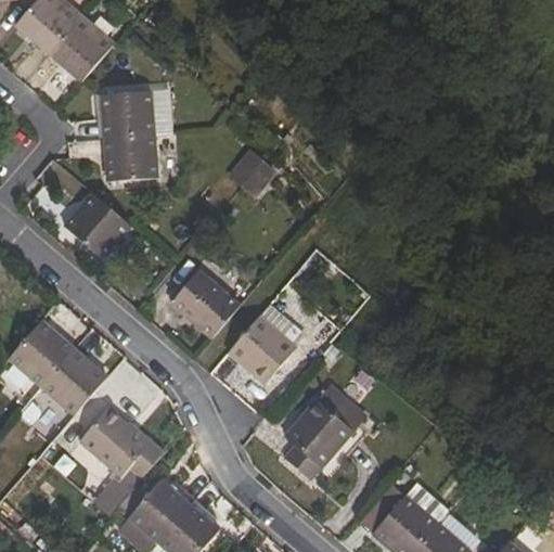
[(36,0),(30,8),(16,24),(50,52),(82,14),(66,0),(36,0)]
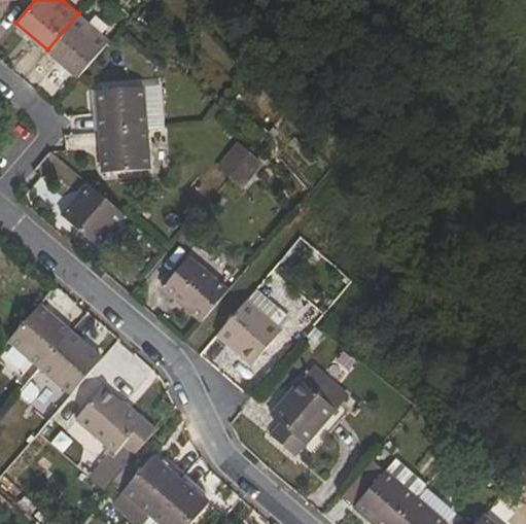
[(47,49),(79,76),(110,40),(78,13),(47,49)]
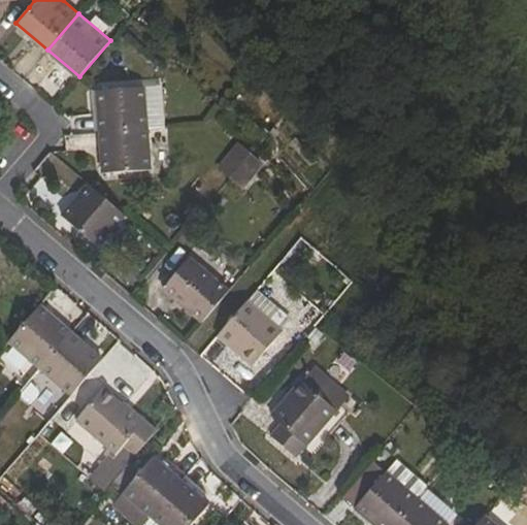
[(143,86),(97,89),(100,131),(146,127),(143,86)]
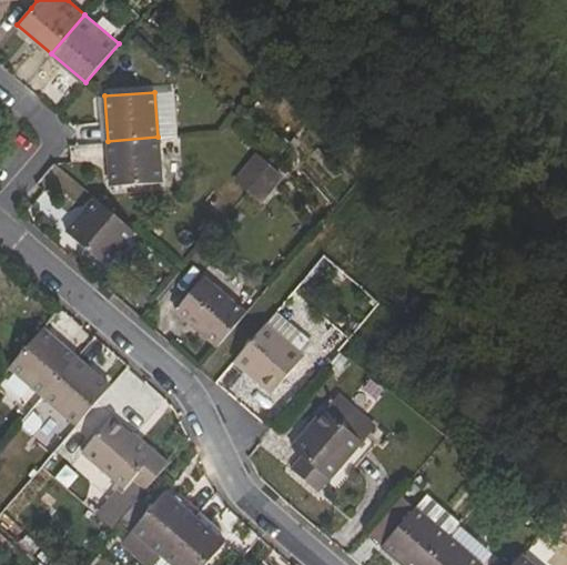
[(111,184),(162,180),(158,137),(108,141),(111,184)]
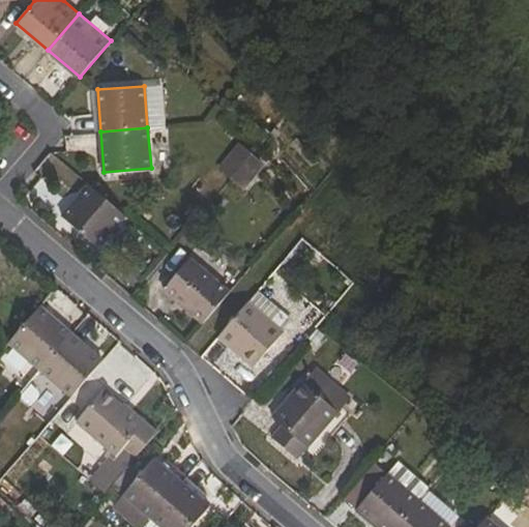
[(266,162),(238,140),(218,165),(247,186),(266,162)]
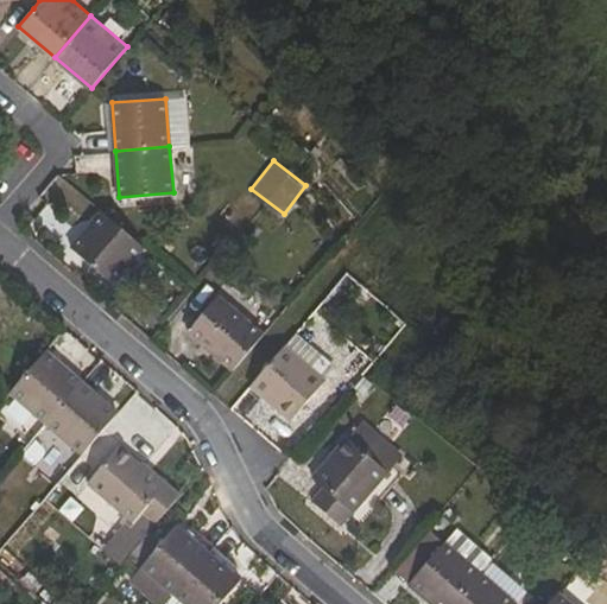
[(71,243),(115,281),(146,247),(101,209),(71,243)]
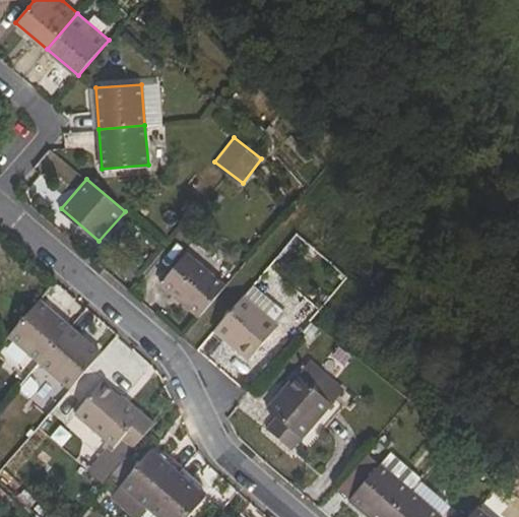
[(160,283),(199,317),(225,284),(187,252),(160,283)]
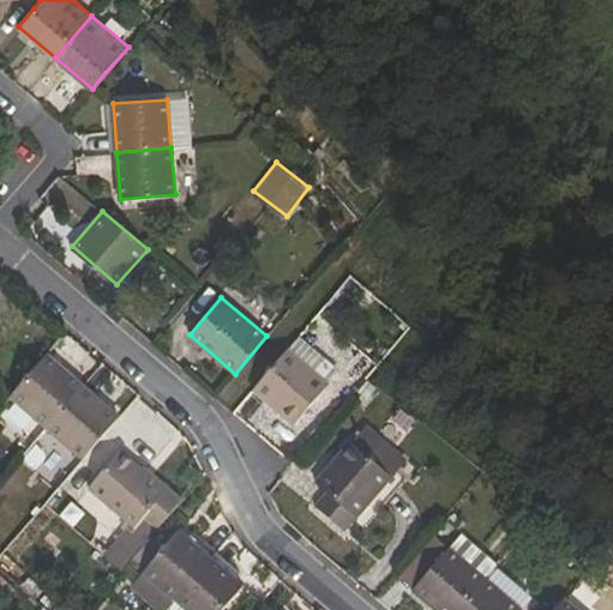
[(329,382),(288,348),(253,388),(294,424),(329,382)]
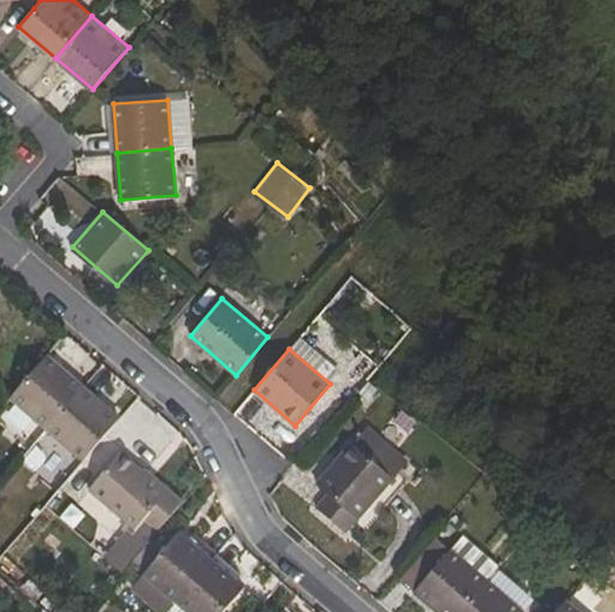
[(46,355),(11,397),(47,428),(83,386),(46,355)]
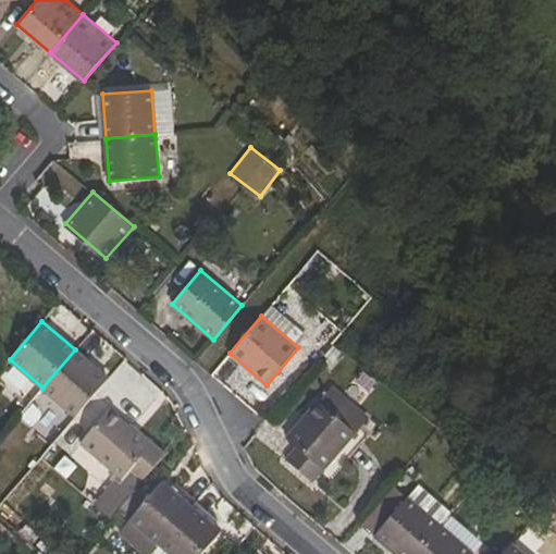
[(75,349),(42,388),(74,416),(108,377),(75,349)]
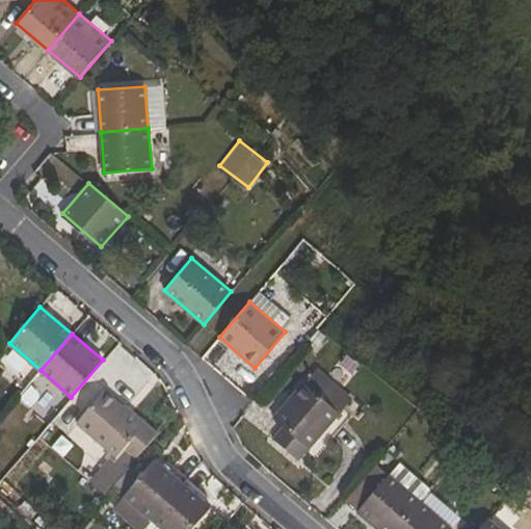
[(299,460),(339,414),(302,381),(272,416),(283,424),(272,437),(299,460)]
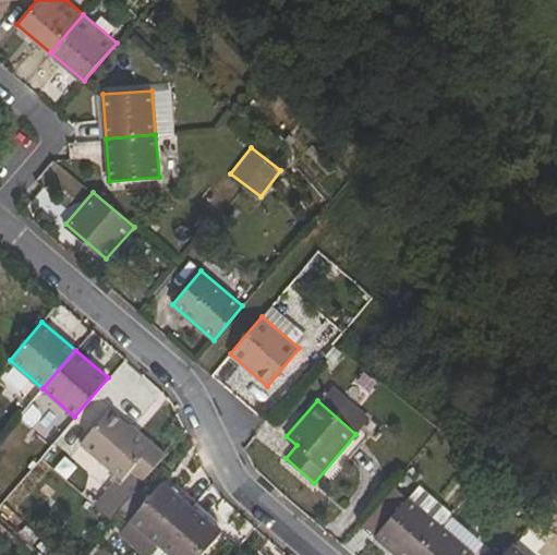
[(122,479),(130,469),(142,480),(166,451),(129,420),(125,424),(109,410),(81,442),(122,479)]
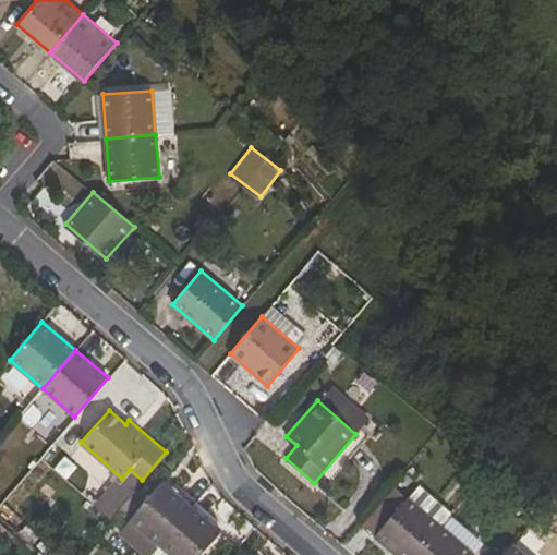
[(142,554),(148,554),(159,544),(191,507),(161,481),(118,533),(142,554)]
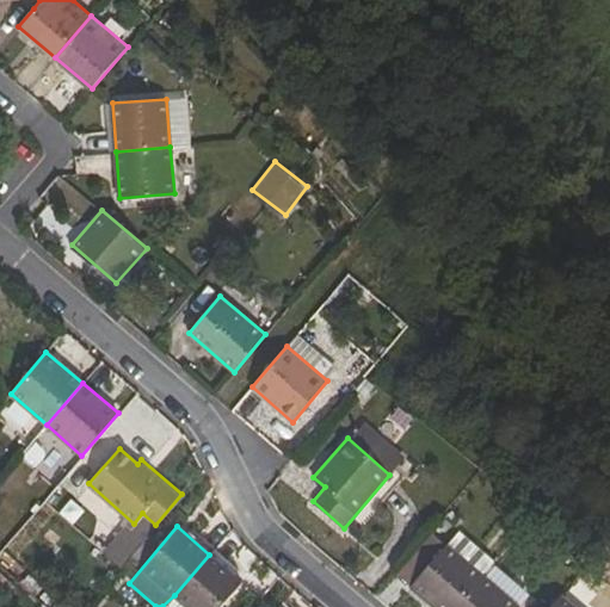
[(447,544),(411,586),(435,606),(454,606),(482,575),(447,544)]
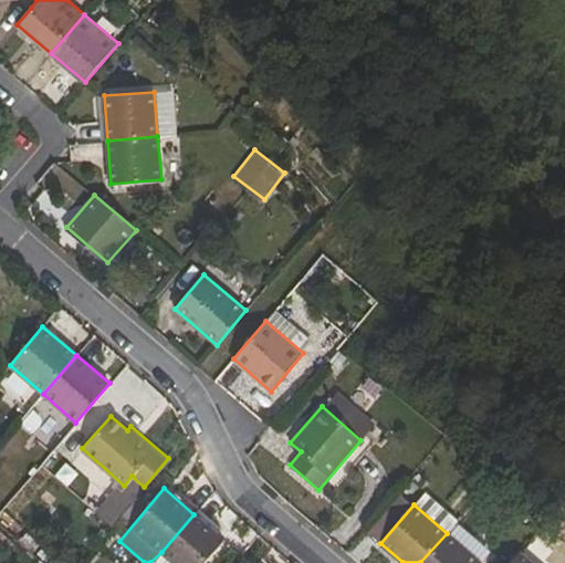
[(174,562),(202,562),(223,540),(194,514),(161,552),(174,562)]
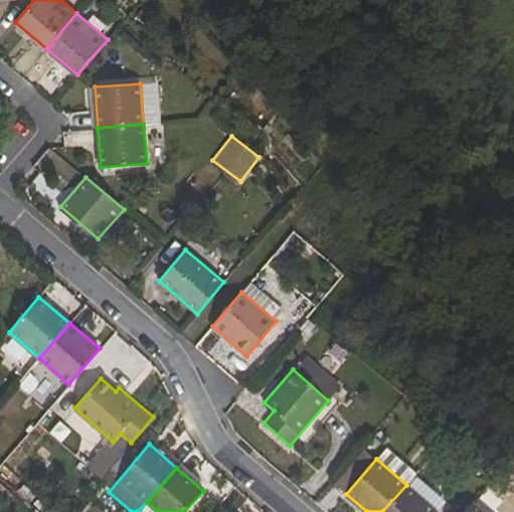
[(437,511),(438,511),(406,485),(382,511),(437,511)]
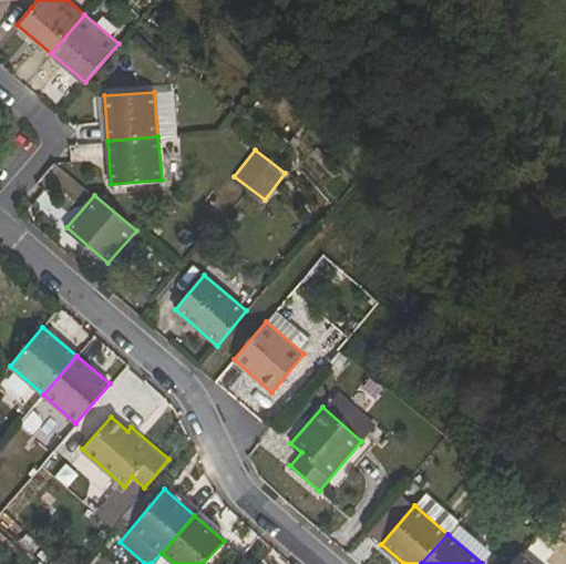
[(534,563),(521,553),(511,563),(534,563)]
